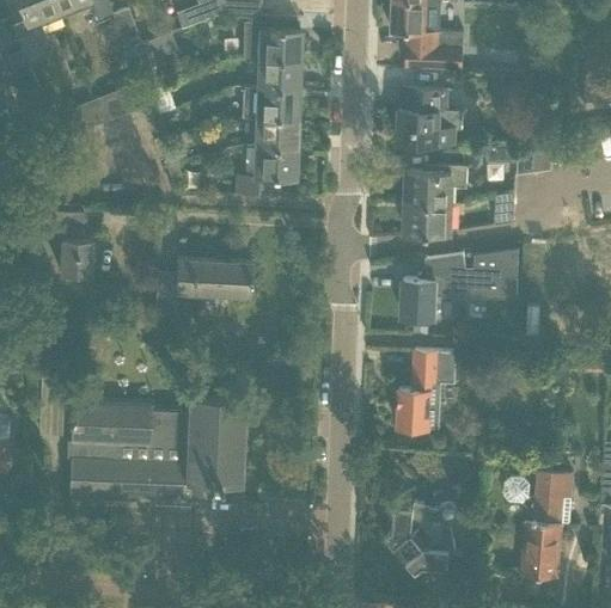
[(17,0),(20,7),(5,13),(23,53),(25,59),(37,54),(35,49),(40,48),(44,35),(42,28),(61,19),(53,0),(17,0)]
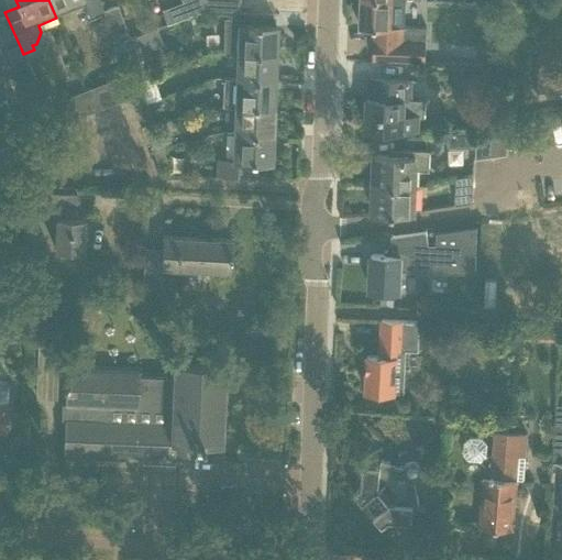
[(48,0),(56,18),(84,7),(90,22),(103,17),(107,15),(106,14),(99,0),(48,0)]
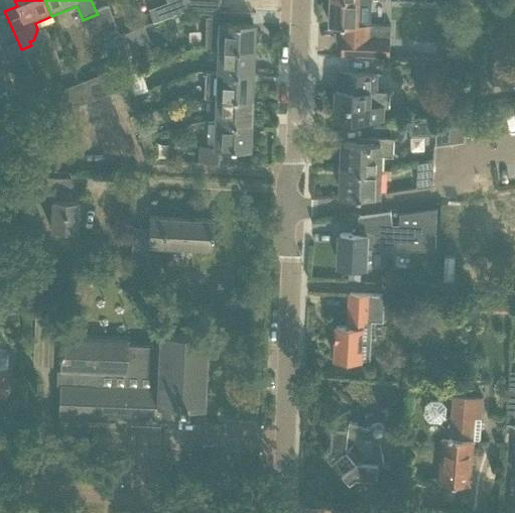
[(166,0),(172,16),(185,12),(180,0),(166,0)]
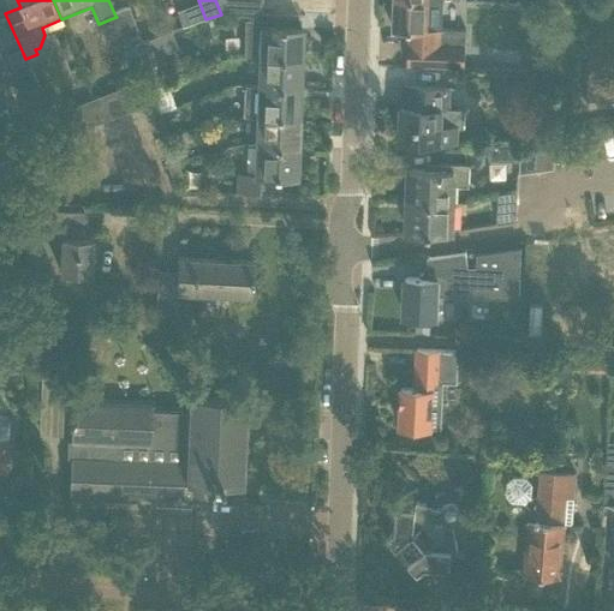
[(222,16),(231,16),(231,1),(262,3),(262,0),(215,0),(221,15),(222,16)]
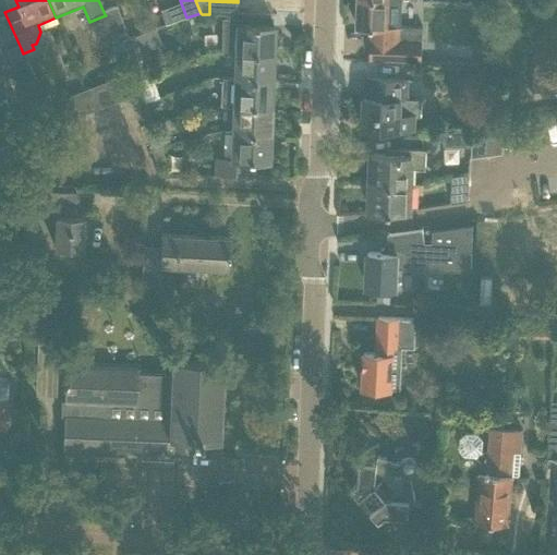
[(389,2),(359,0),(356,29),(372,29),(372,41),(371,41),(370,63),(422,65),(423,31),(388,28),(389,2)]
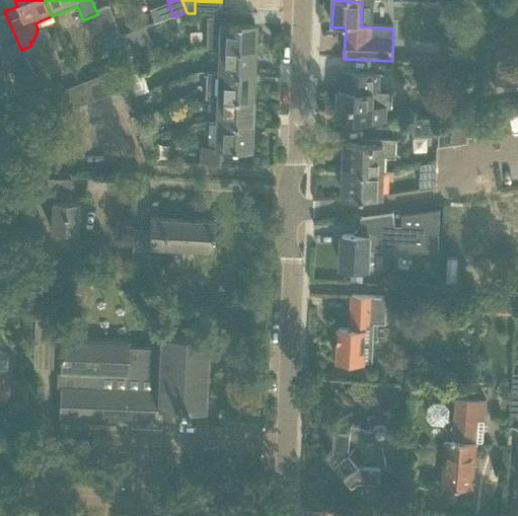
[(195,1),(195,13),(220,14),(221,14),(221,2),(195,1)]
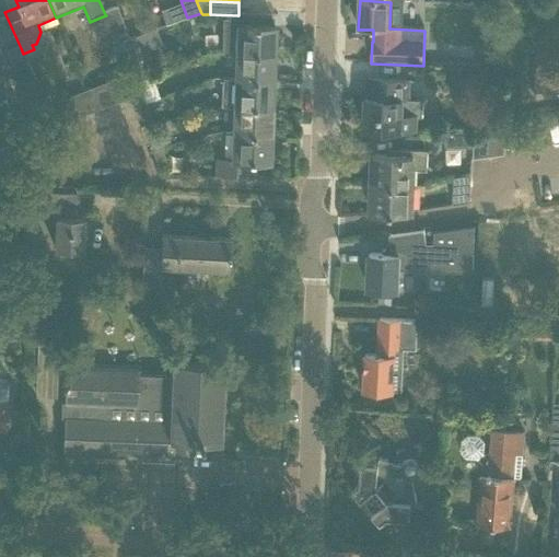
[(106,15),(103,16),(114,44),(114,46),(116,46),(116,44),(121,42),(123,44),(129,41),(118,9),(105,14),(106,15)]
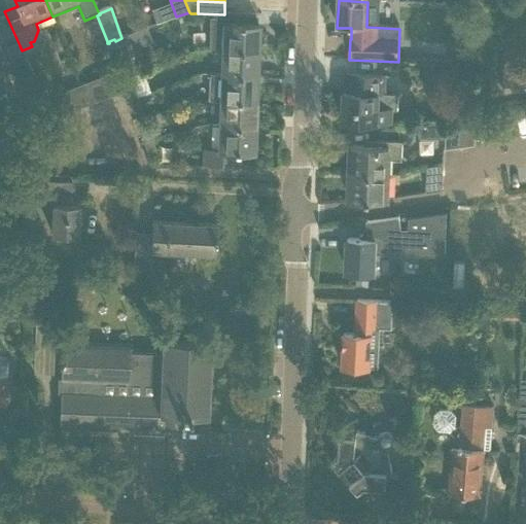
[(258,27),(223,25),(224,22),(211,21),(210,50),(222,51),(223,50),(257,51),(258,27)]
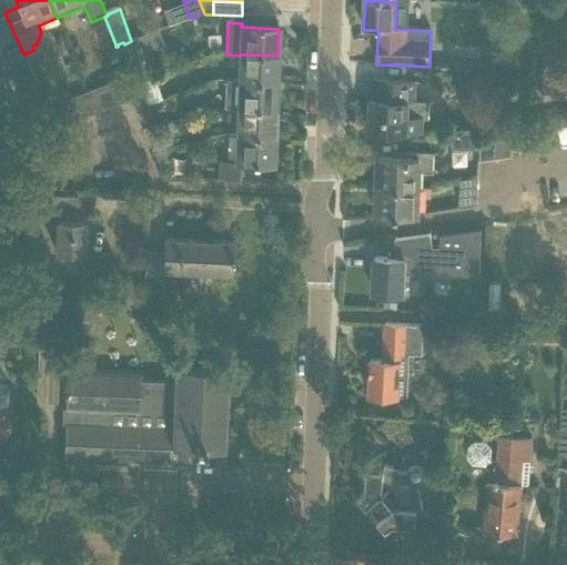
[(124,44),(128,53),(135,74),(155,67),(144,37),(131,41),(124,44)]
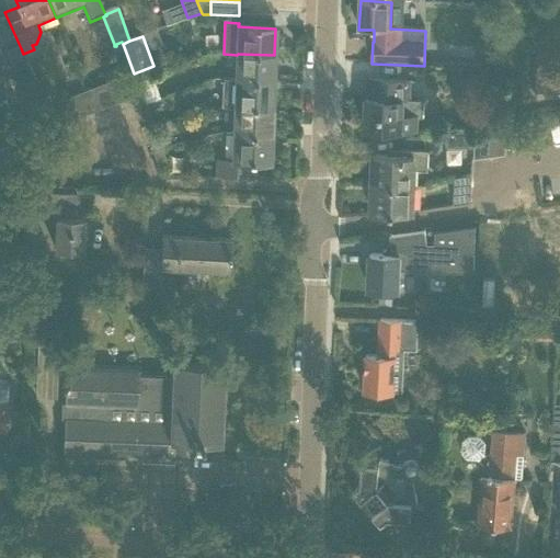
[(114,46),(114,44),(112,45),(116,57),(126,53),(123,44),(122,42),(116,44),(116,46),(114,46)]
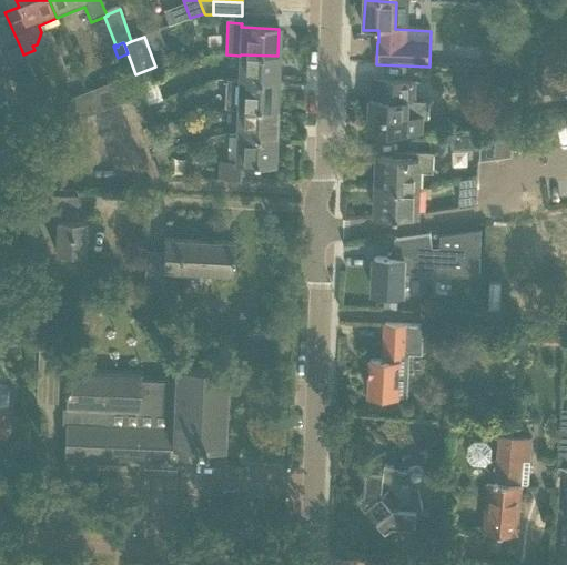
[(23,54),(21,49),(7,56),(24,97),(39,90),(23,54)]
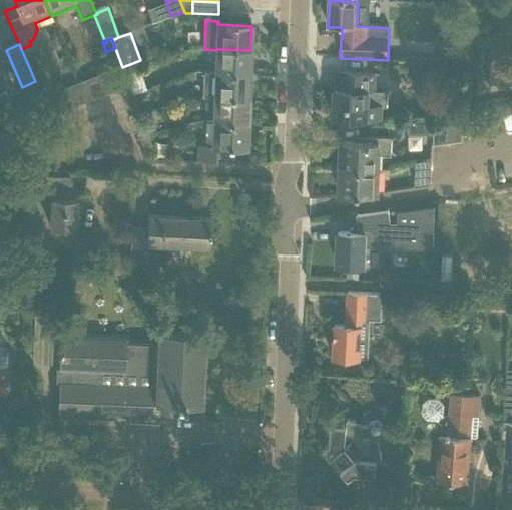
[(217,49),(216,50),(216,74),(249,75),(250,50),(217,49)]
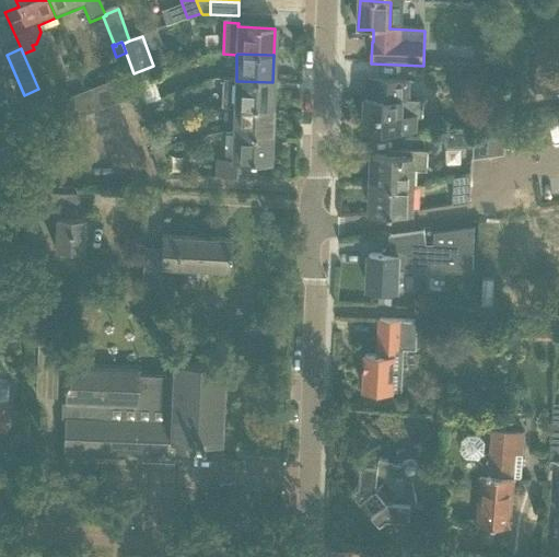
[(558,96),(558,72),(536,71),(535,94),(558,96)]
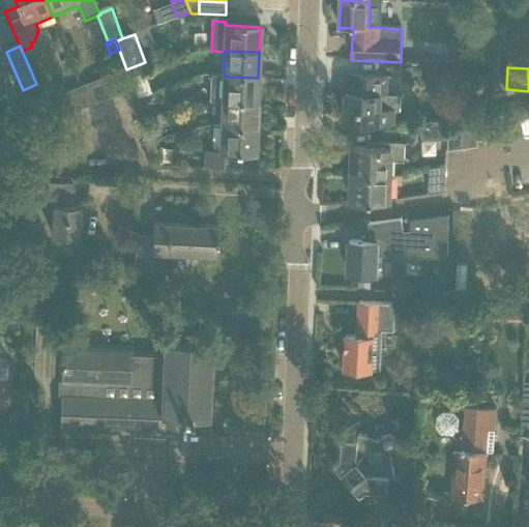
[(126,69),(118,72),(125,90),(134,87),(130,79),(129,77),(126,69)]
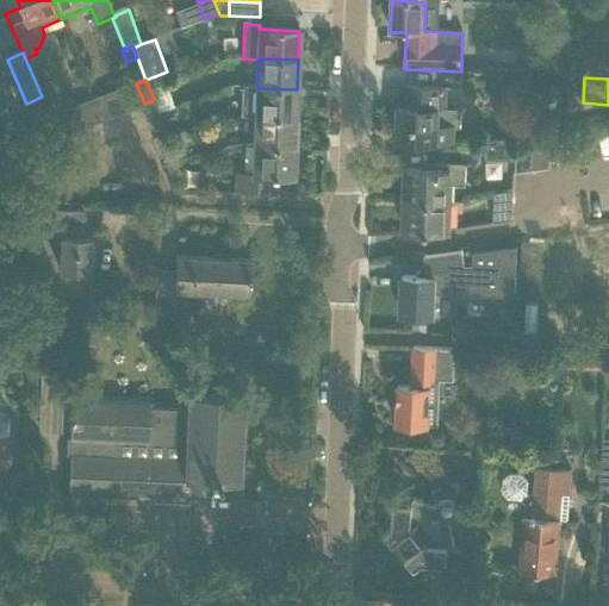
[(136,83),(119,89),(128,112),(144,106),(144,104),(136,83)]
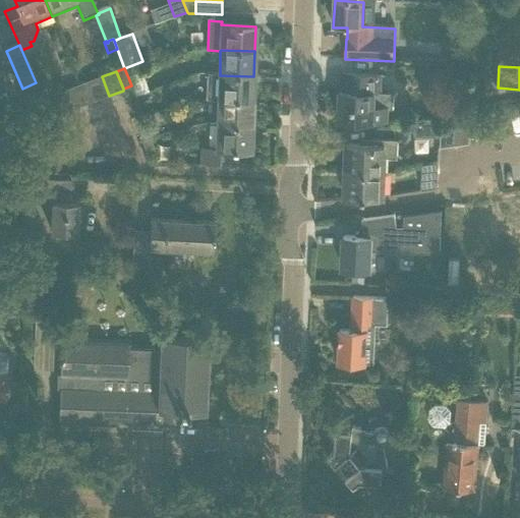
[(206,74),(205,101),(218,101),(252,102),(253,77),(219,75),(206,74)]
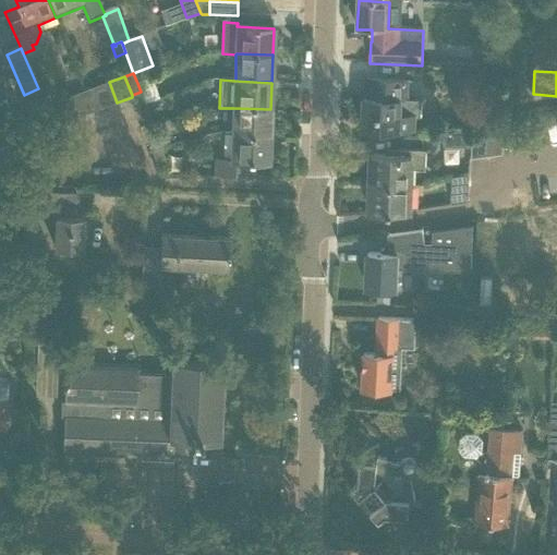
[(407,83),(389,82),(367,81),(366,99),(364,99),(363,130),(400,132),(400,128),(414,129),(414,118),(400,117),(401,101),(406,101),(407,83)]
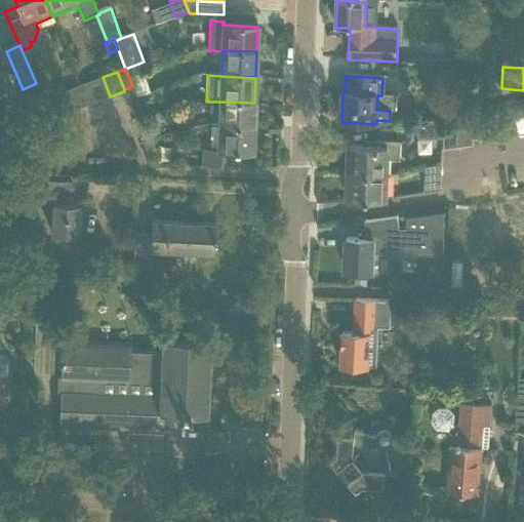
[(103,77),(88,83),(95,102),(110,96),(103,77)]
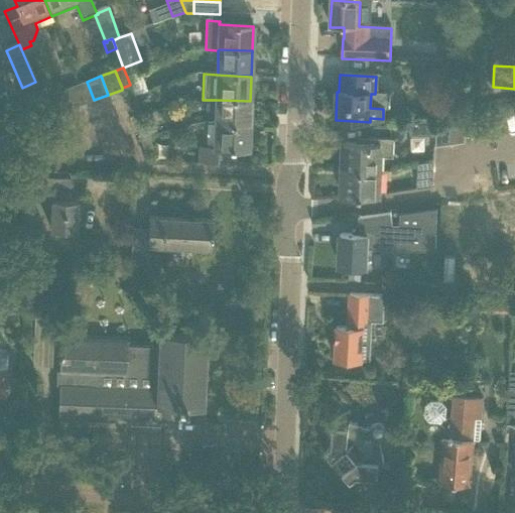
[(94,101),(86,82),(73,87),(80,106),(94,101)]
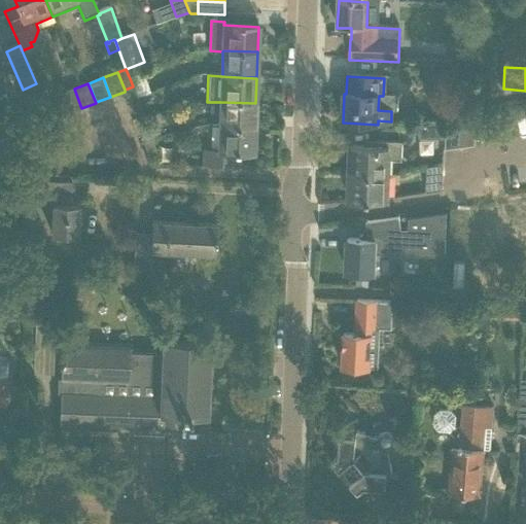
[(133,86),(125,90),(125,92),(131,107),(139,104),(133,86)]
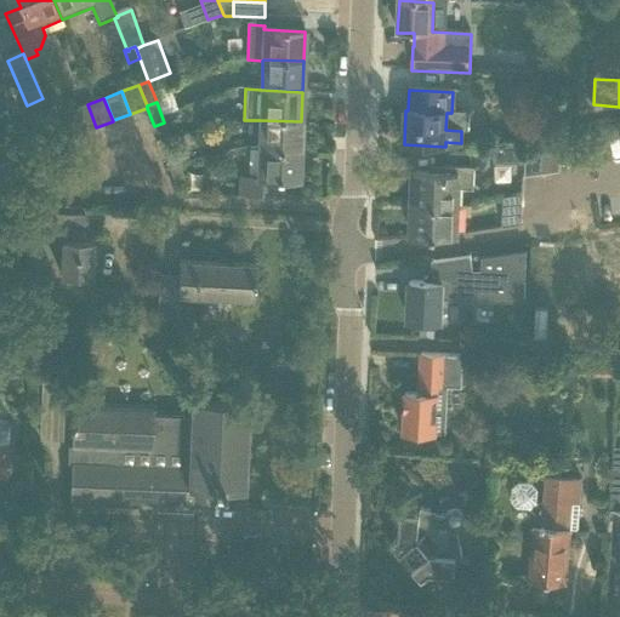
[(87,104),(70,110),(79,135),(96,127),(87,104)]
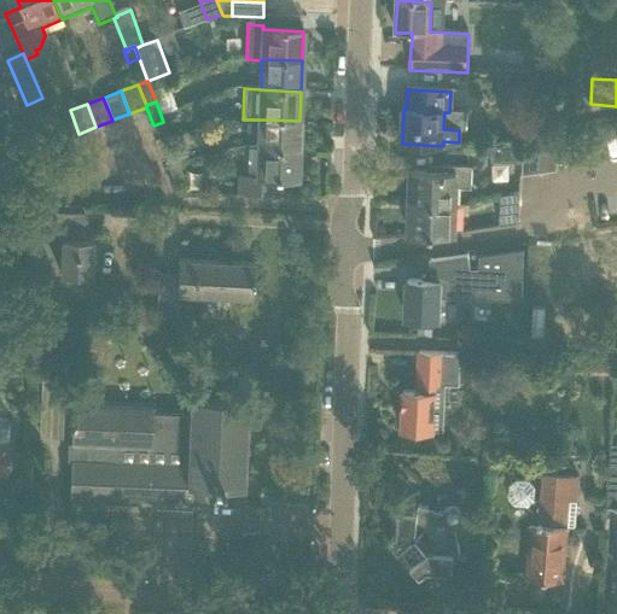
[(69,110),(52,117),(58,134),(60,139),(77,133),(69,110)]
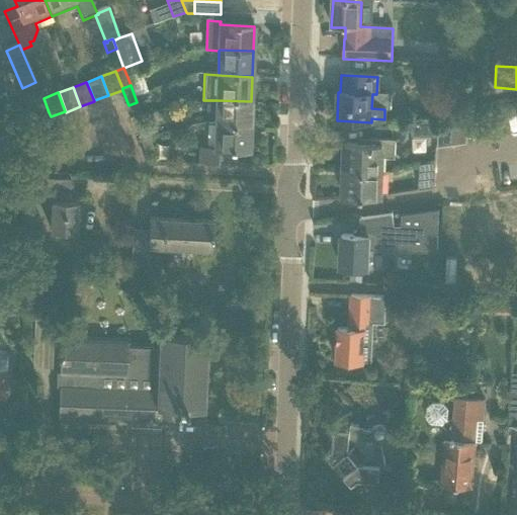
[(251,101),(217,100),(216,124),(250,126),(251,101)]
